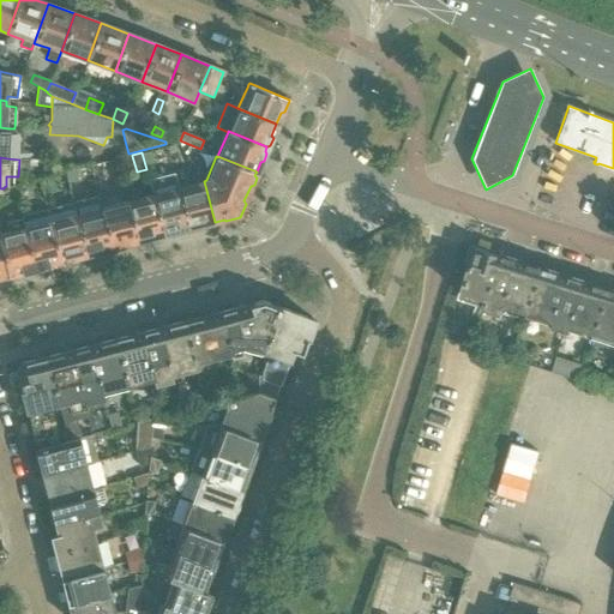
[(114,160),(92,166),(94,172),(106,168),(108,175),(118,174),(114,160)]
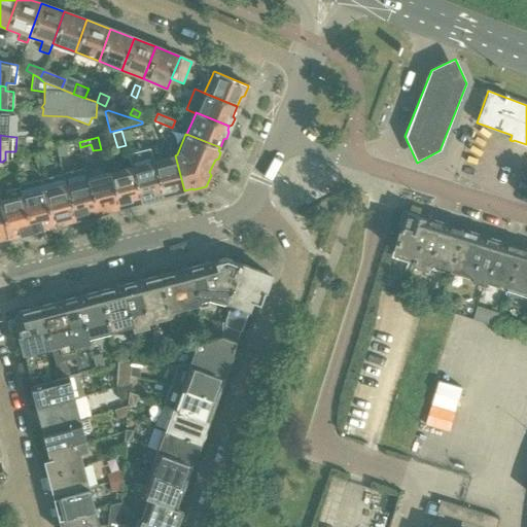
[(36,140),(37,145),(39,150),(47,148),(44,138),(36,140)]
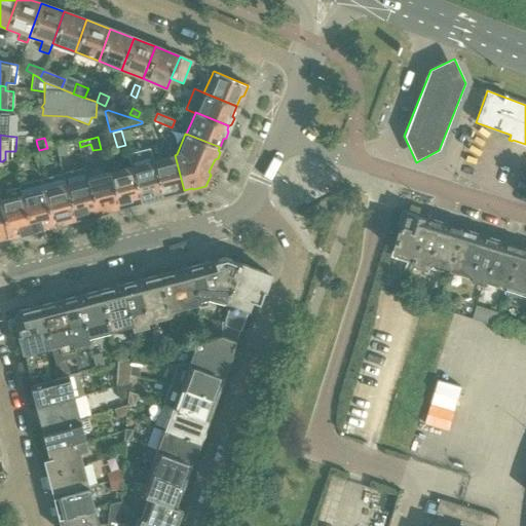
[(143,163),(132,166),(141,200),(142,200),(144,201),(150,200),(151,197),(161,195),(153,160),(151,155),(142,157),(143,163)]
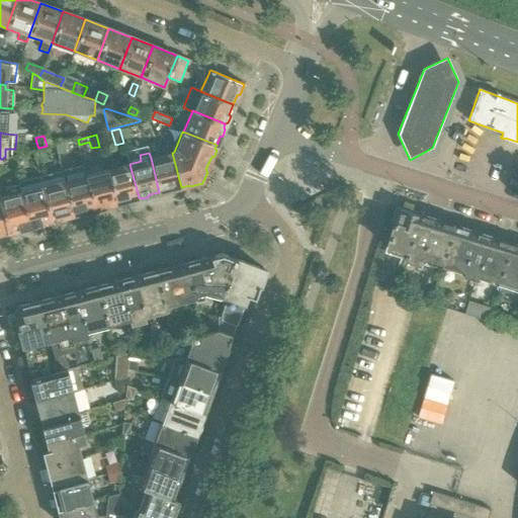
[(172,153),(151,158),(159,192),(161,192),(164,193),(170,192),(171,189),(181,187),(172,153)]
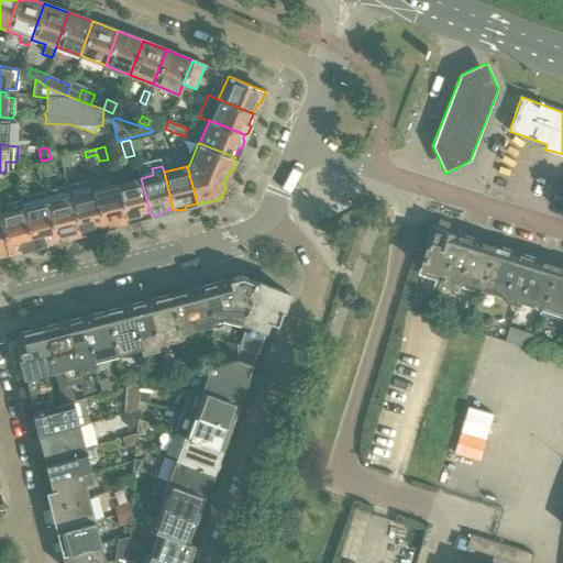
[(141,178),(118,184),(128,221),(129,221),(131,222),(138,220),(139,218),(151,214),(141,178)]
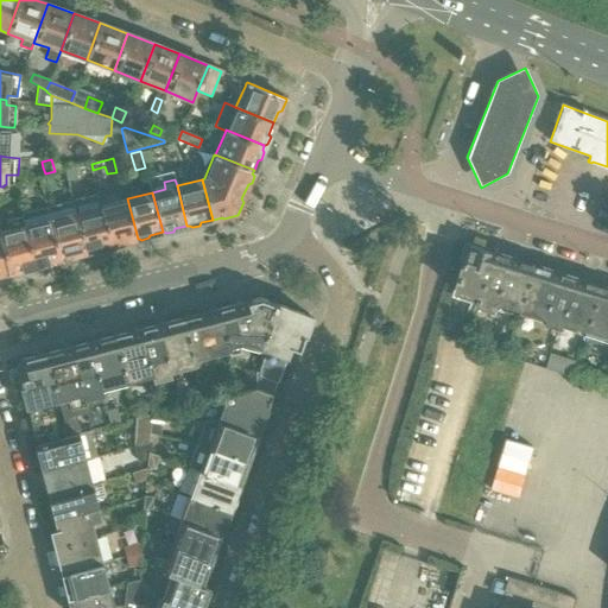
[(127,198),(102,204),(113,245),(116,246),(124,245),(125,241),(138,239),(127,198)]
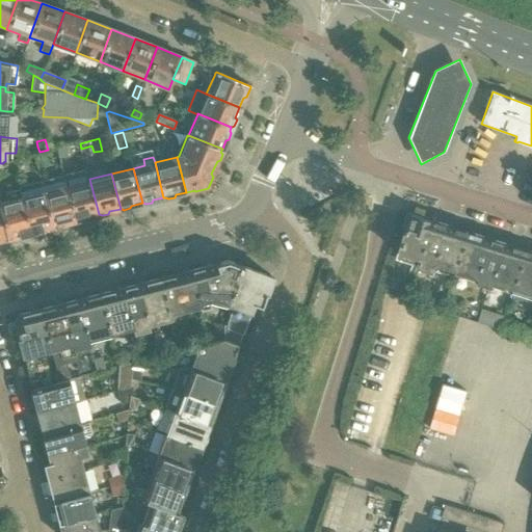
[(64,176),(41,182),(53,225),(55,225),(57,227),(63,225),(64,222),(76,220),(67,185),(64,176)]
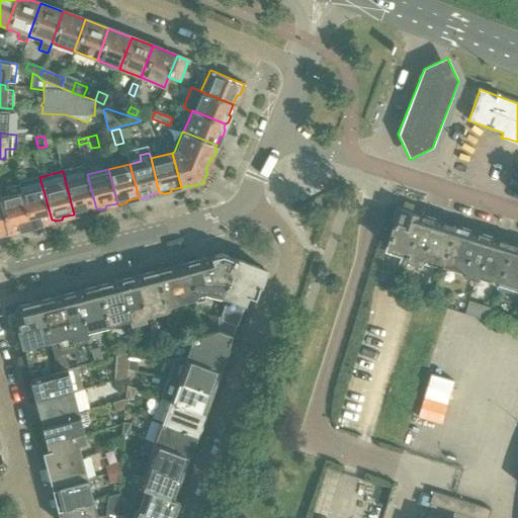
[(87,174),(65,180),(74,214),(75,213),(78,216),(84,213),(85,211),(96,208),(87,174)]
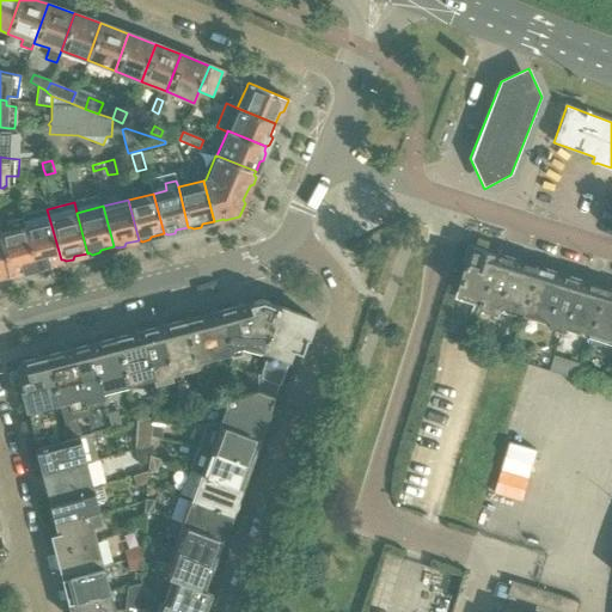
[(61,259),(47,209),(22,215),(23,218),(36,267),(38,265),(41,268),(48,265),(49,263),(61,259)]
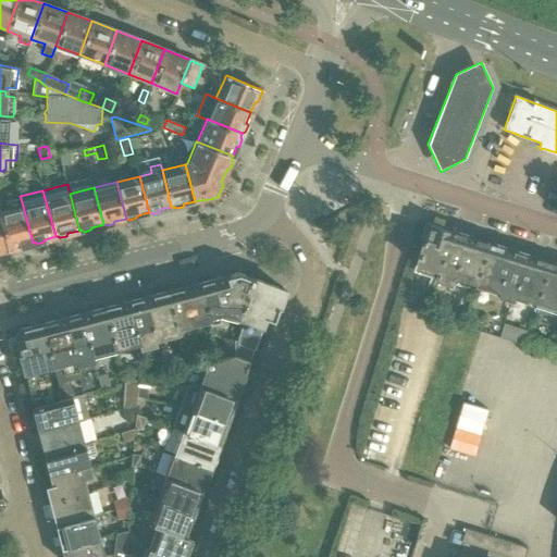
[(9,210),(0,211),(0,213),(10,249),(20,246),(22,247),(29,246),(31,243),(33,243),(21,198),(7,201),(9,210)]
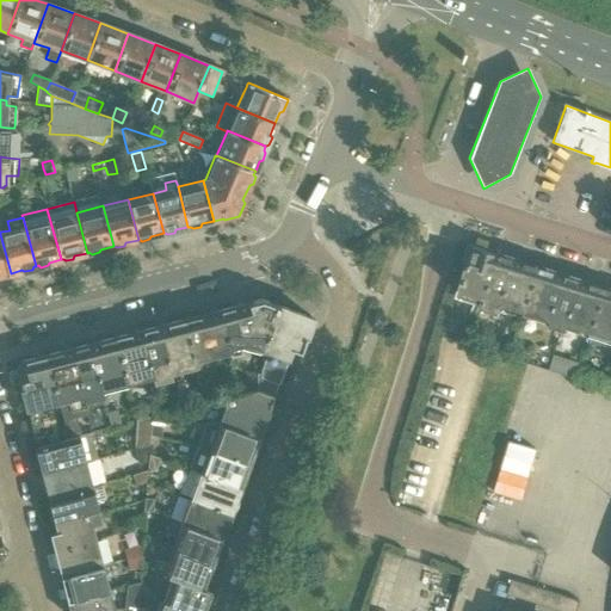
[(0,275),(11,273),(0,234),(0,275)]
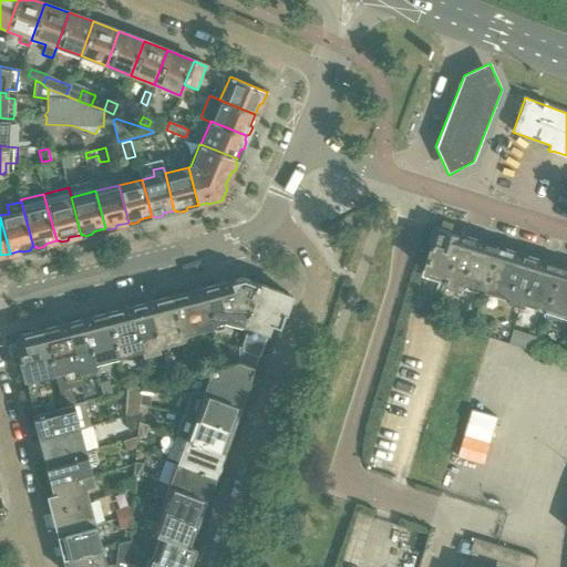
[(444,281),(445,282),(454,258),(466,261),(473,239),(435,228),(422,268),(428,270),(445,276),(444,281)]
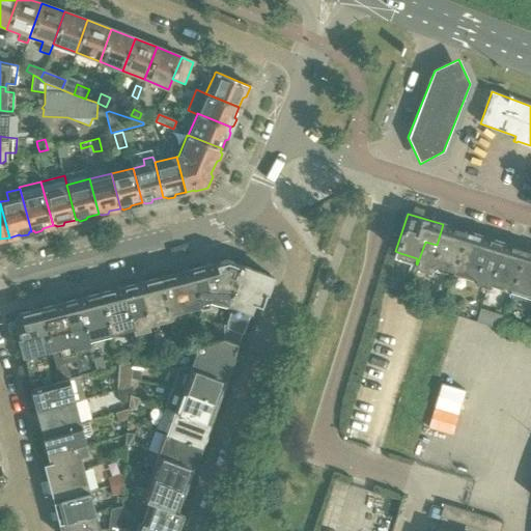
[(431,262),(453,270),(466,231),(443,224),(437,245),(425,242),(417,264),(429,268),(431,262)]
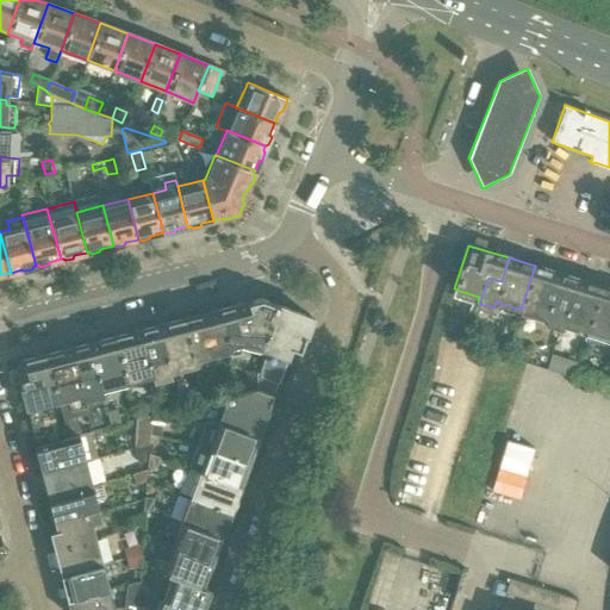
[(543,323),(559,328),(567,303),(553,298),(560,274),(535,266),(521,310),(545,317),(543,323)]
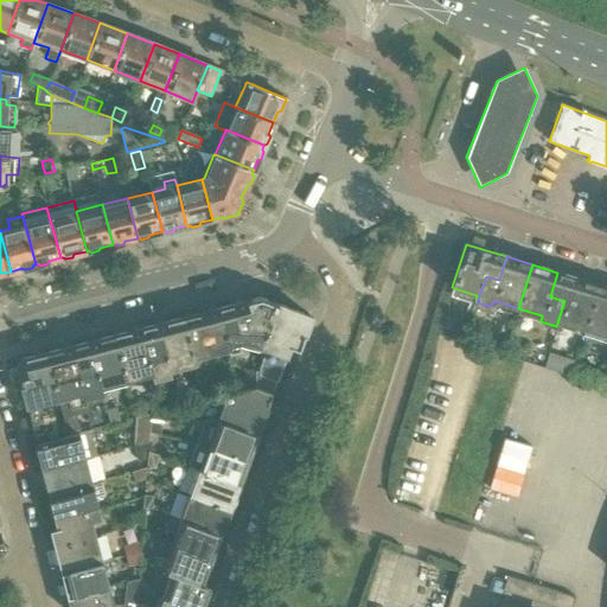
[(580,334),(581,336),(598,286),(557,273),(550,296),(564,301),(556,326),(557,327),(558,321),(582,328),(580,334)]
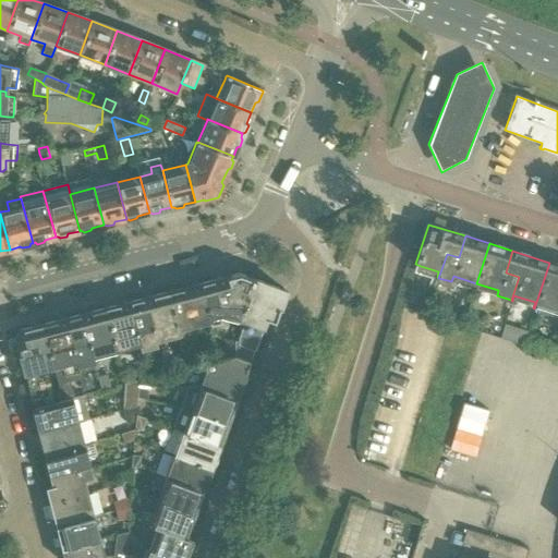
[(557,315),(557,265),(549,263),(534,308),(548,313),(550,307),(557,310),(557,315)]
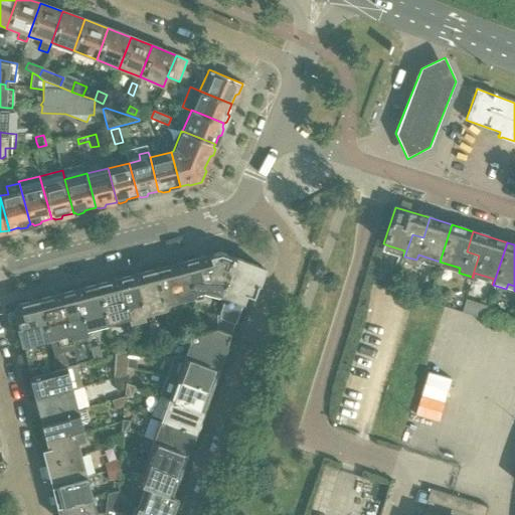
[(207,289),(219,293),(232,258),(220,252),(184,262),(192,295),(193,300),(203,297),(201,290),(207,289)]
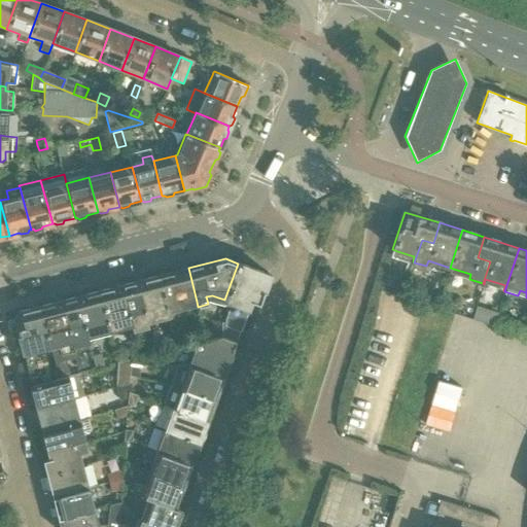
[(221,329),(221,337),(235,342),(240,330),(251,301),(258,303),(269,275),(238,264),(224,300),(233,303),(225,320),(224,320),(224,323),(221,322),(221,329)]
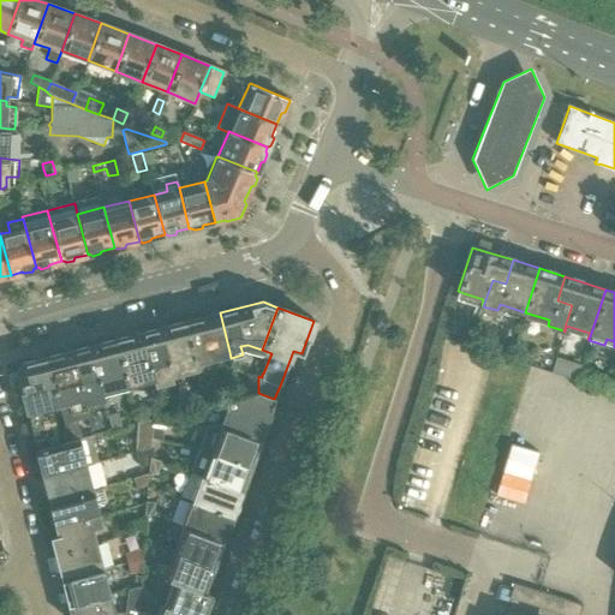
[(220,312),(185,322),(195,360),(230,352),(220,312)]
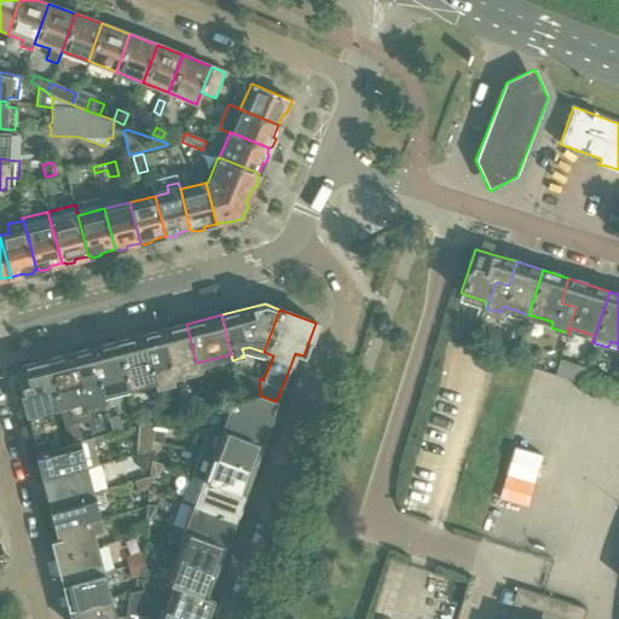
[(186,324),(157,331),(163,356),(149,359),(155,380),(156,386),(172,382),(171,376),(197,369),(196,363),(186,324)]
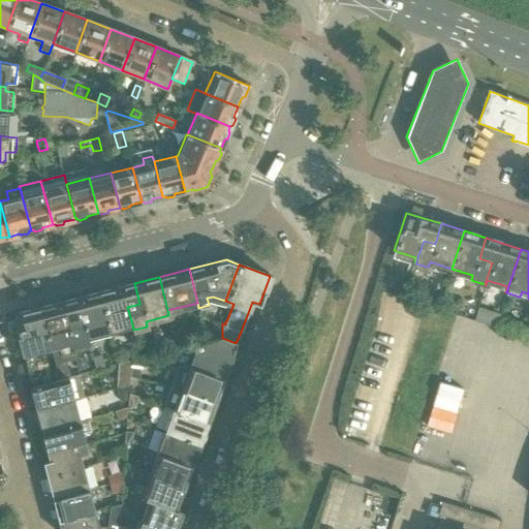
[(396,281),(393,292),(404,296),(408,285),(396,281)]
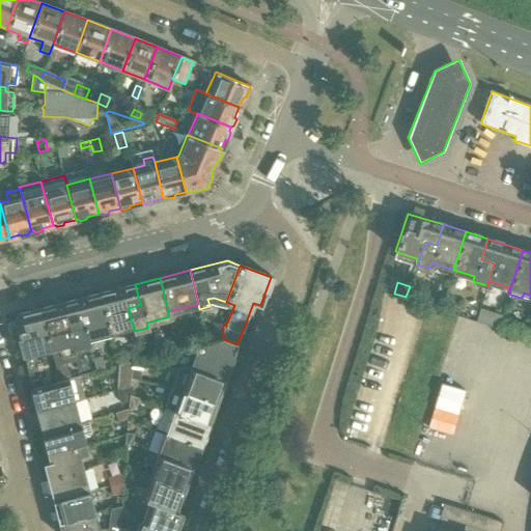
[(135,284),(100,292),(109,332),(133,326),(128,308),(140,305),(135,284)]
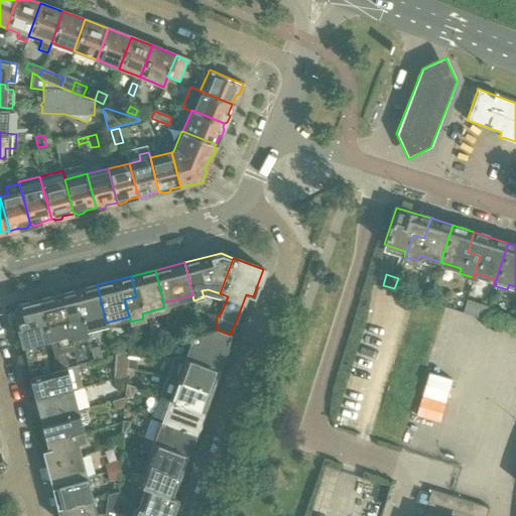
[(97,284),(61,293),(67,313),(79,310),(85,334),(86,334),(85,329),(106,323),(97,284)]
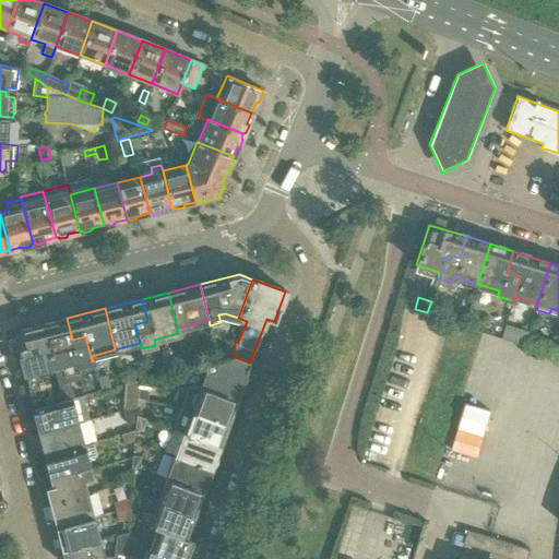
[(453,312),(450,323),(463,328),(466,316),(453,312)]
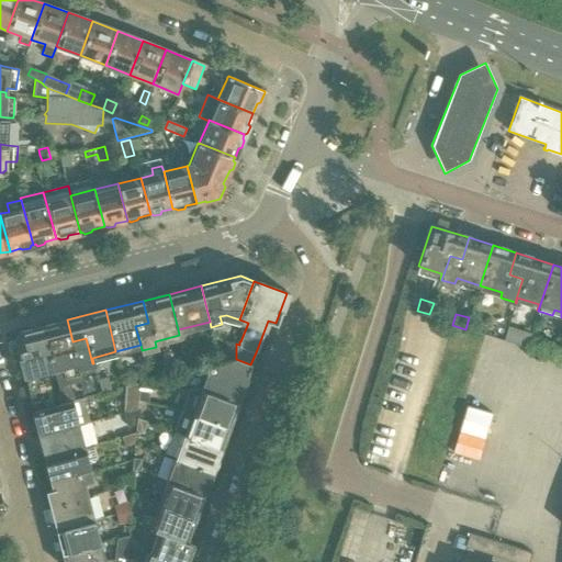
[(67,319),(42,326),(53,368),(77,361),(78,367),(92,363),(86,338),(72,341),(67,319)]
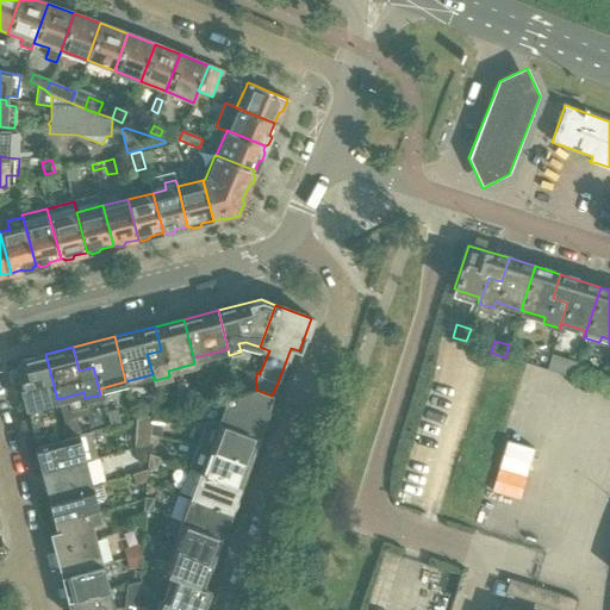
[(33,436),(36,446),(68,437),(64,425),(55,428),(48,402),(57,399),(45,354),(20,361),(19,361),(16,368),(33,436)]
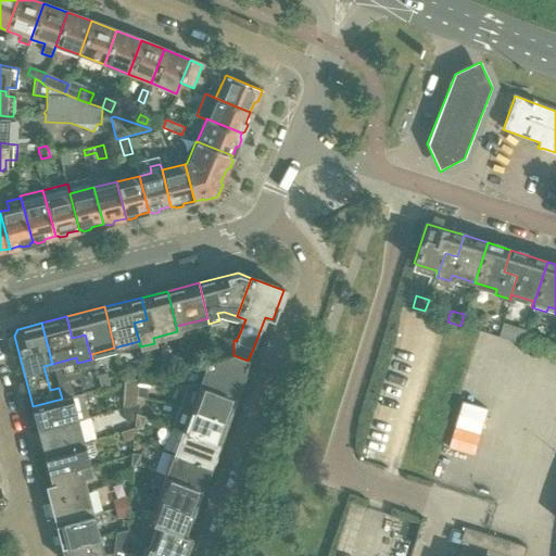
[(498,337),(521,343),(526,330),(503,323),(498,337)]
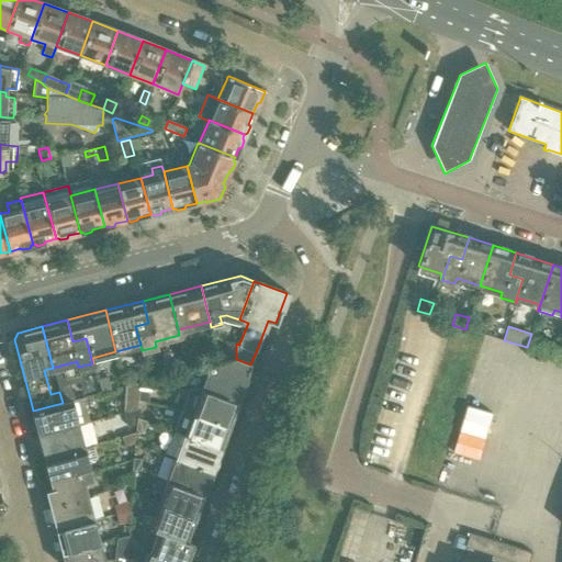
[(221,362),(217,352),(215,344),(208,346),(210,355),(203,357),(205,367),(221,362)]
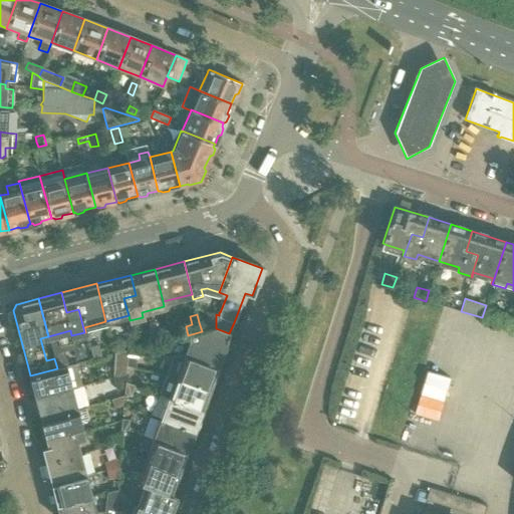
[(200,322),(199,322),(202,331),(216,328),(216,321),(201,325),(200,322)]
